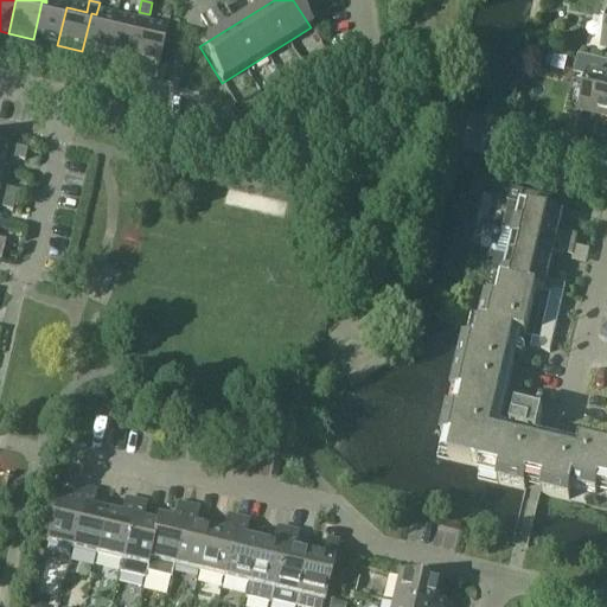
[(66,7),(46,2),(42,1),(33,39),(57,45),(66,7)]
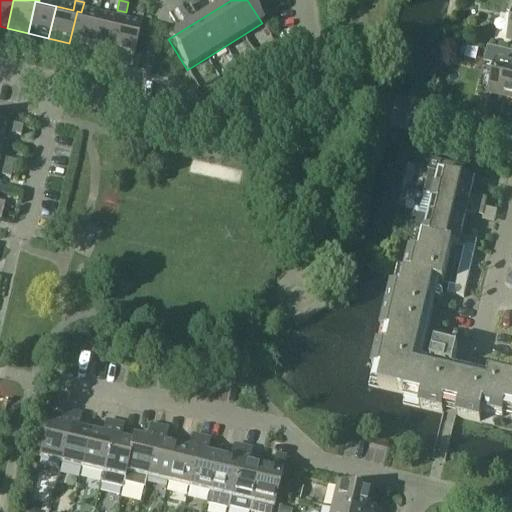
[(187,7),(180,11),(183,17),(190,12),(187,7)]
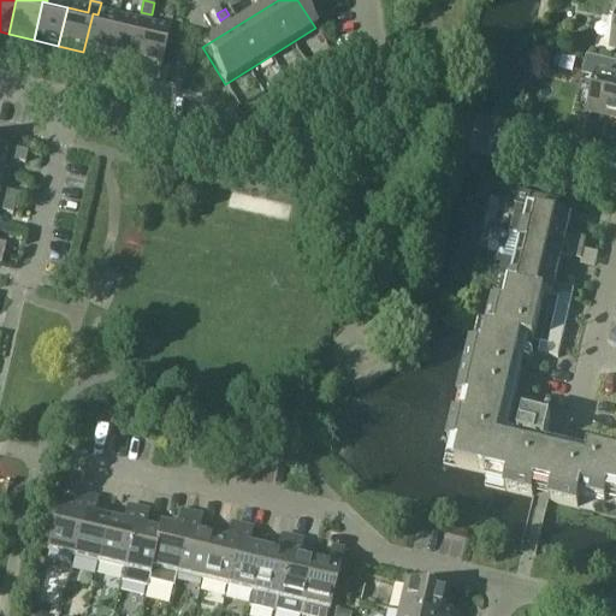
[(118,19),(108,58),(134,64),(143,25),(148,27),(152,15),(141,12),(138,24),(118,19)]
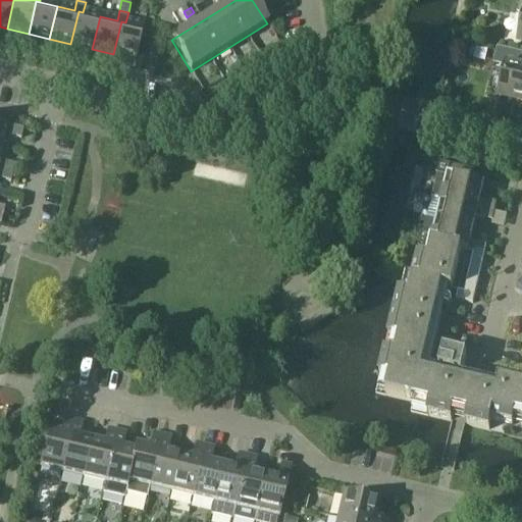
[(92,49),(100,16),(83,12),(79,11),(70,44),(92,49)]
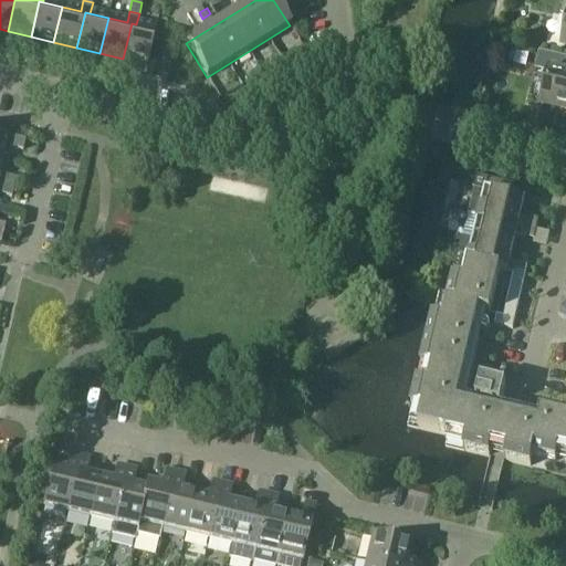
[(202,19),(206,24),(213,20),(210,13),(202,19)]
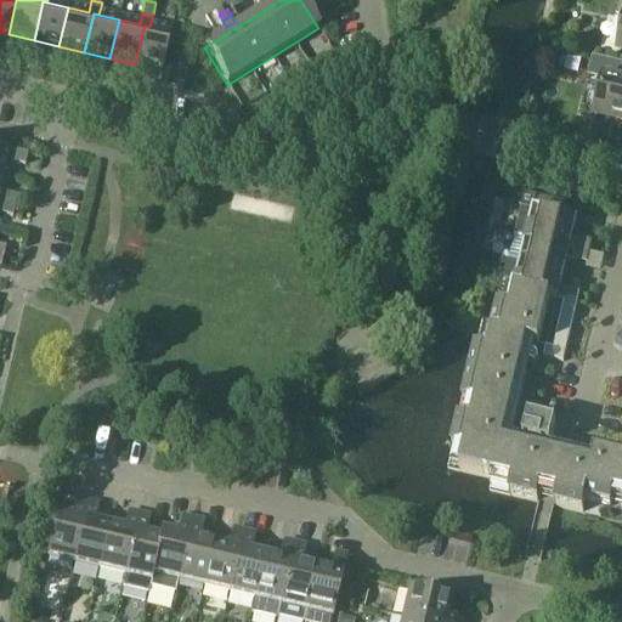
[(214,16),(205,22),(209,29),(218,23),(214,16)]
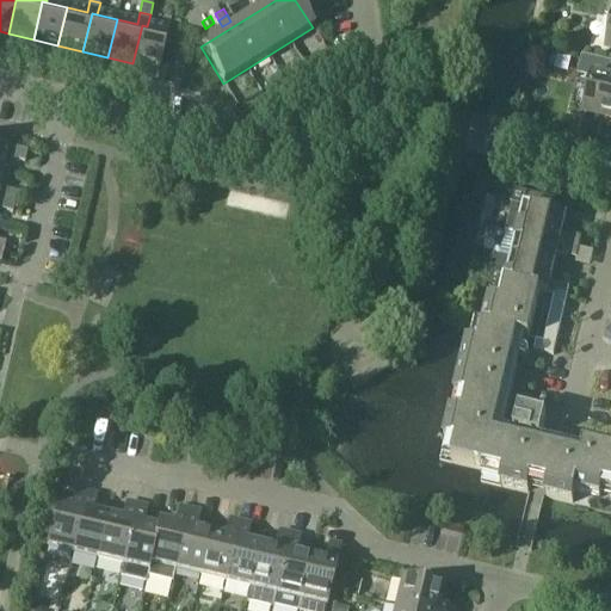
[(205,29),(209,35),(218,29),(214,23),(205,29)]
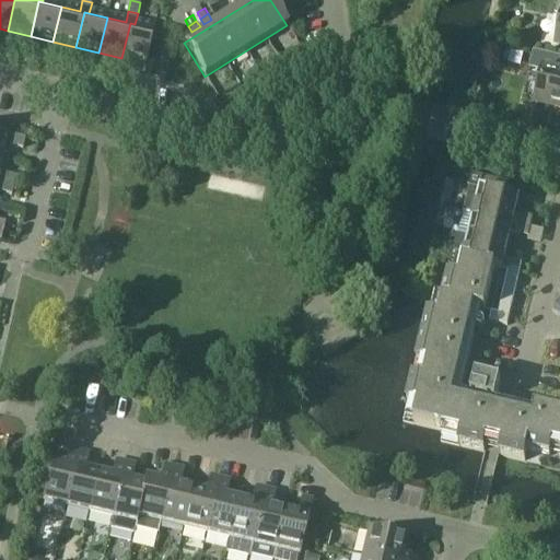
[(154,28),(135,24),(130,23),(121,58),(146,63),(154,28)]
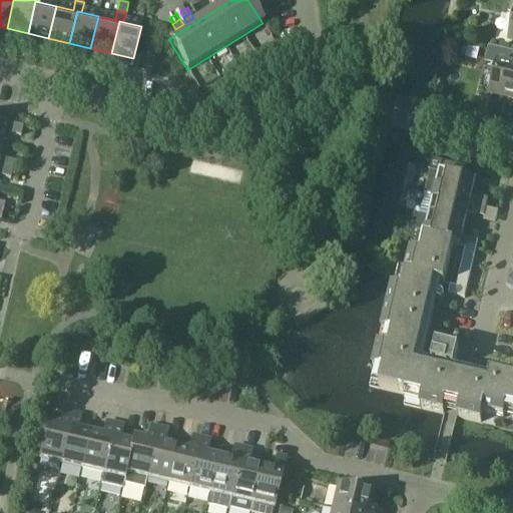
[(512,99),(512,53),(489,48),(485,64),(498,67),(492,94),(512,99)]
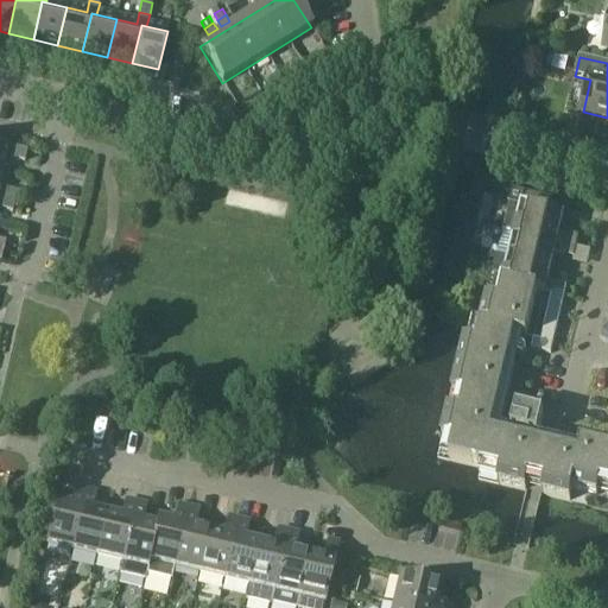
[(25,162),(27,151),(12,147),(10,158),(25,162)]
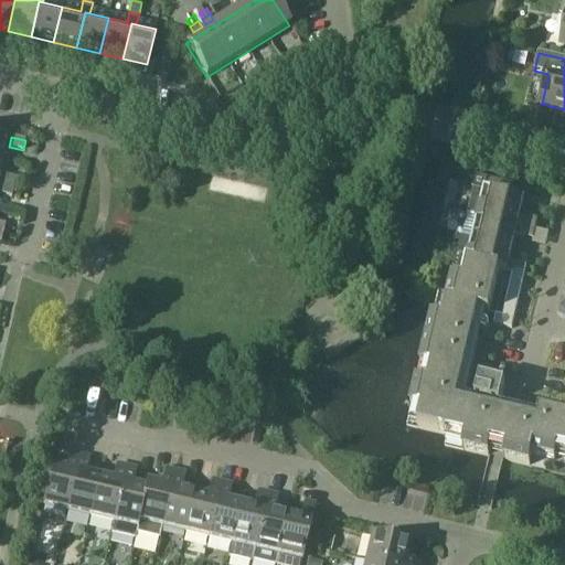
[(0,184),(0,185),(13,189),(16,180),(2,176),(0,184)]
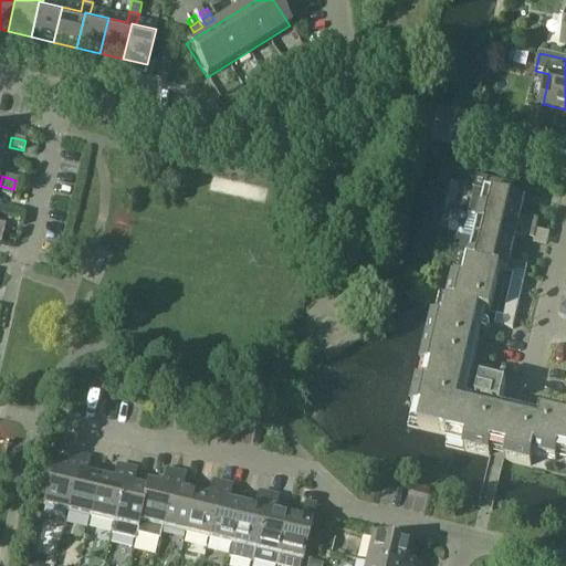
[(523,203),(526,190),(488,180),(480,217),(536,231),(538,221),(521,218),(524,203),(523,203)]
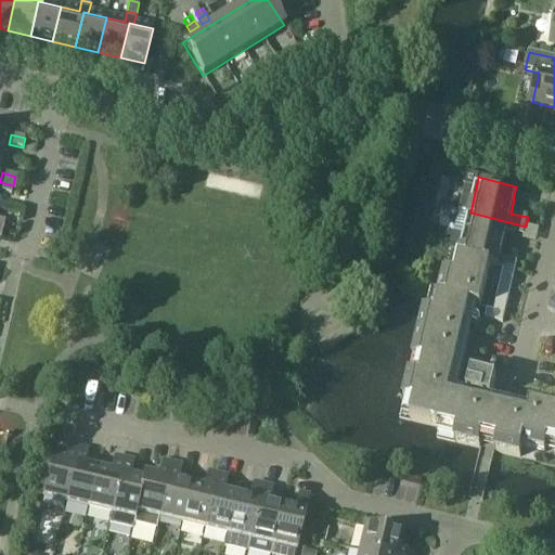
[(13,185),(0,182),(0,192),(11,195),(13,185)]
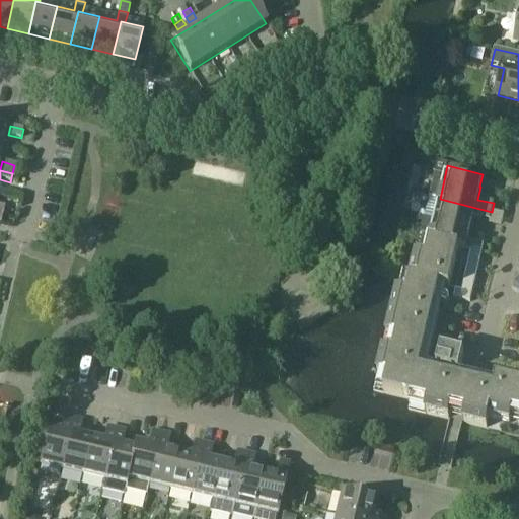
[(492,212),(440,199),(435,221),(470,229),(472,217),(490,221),(492,212)]
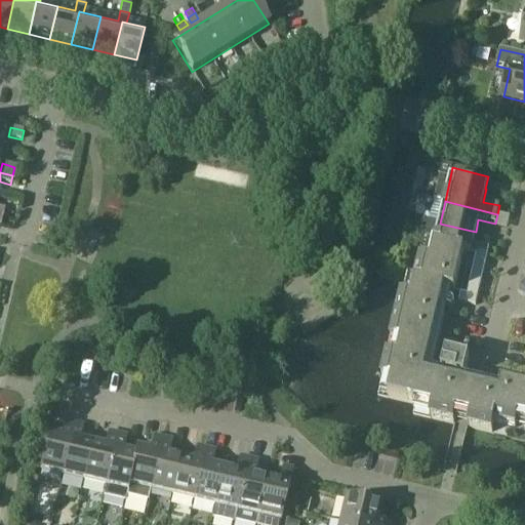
[(476,232),(440,224),(435,244),(434,246),(463,252),(463,253),(476,256),(476,255),(487,257),(489,248),(473,244),(476,232)]
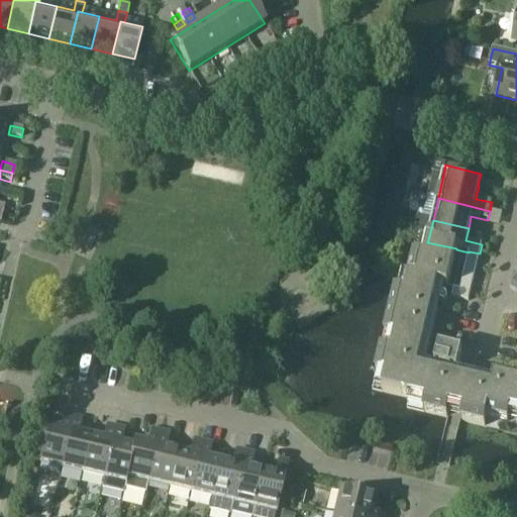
[(452,419),(484,426),(487,417),(516,423),(516,383),(494,378),(491,388),(461,380),(418,370),(437,286),(447,288),(456,248),(427,242),(428,240),(418,238),(409,277),(400,274),(372,390),(409,398),(407,408),(452,419)]
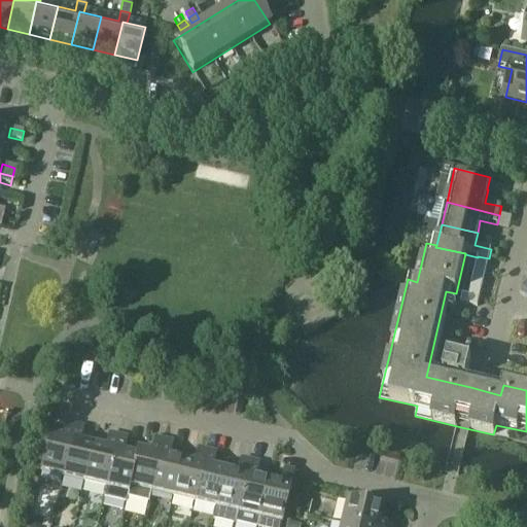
[(478,256),(478,257),(468,296),(462,294),(460,304),(477,308),(489,258),(478,256)]
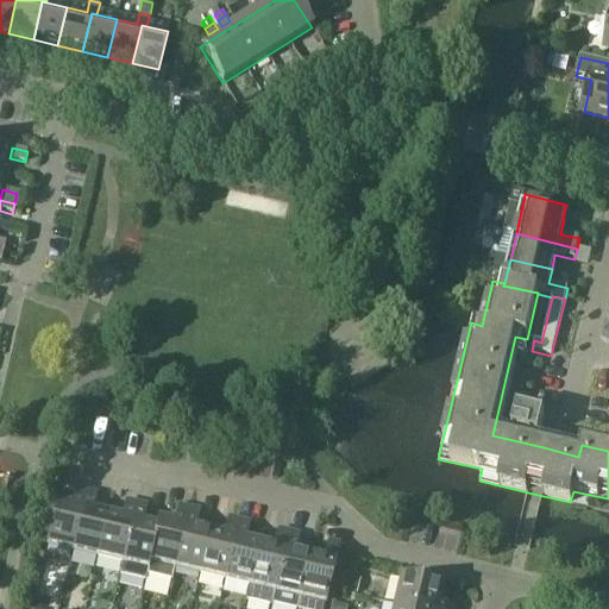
[(539,440),(545,416),(518,410),(512,433),(539,440)]
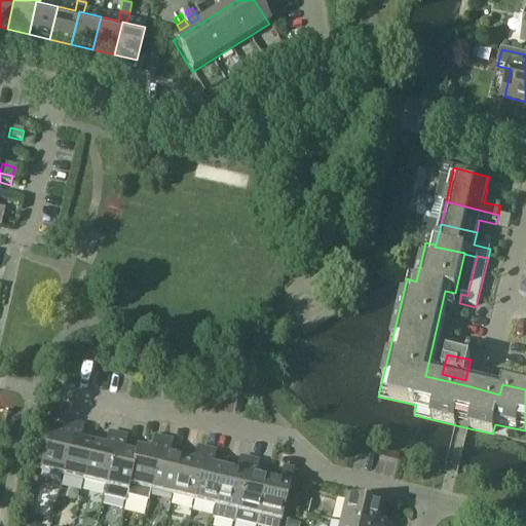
[(48,437),(39,474),(62,479),(74,425),(66,423),(62,440),(48,437)]
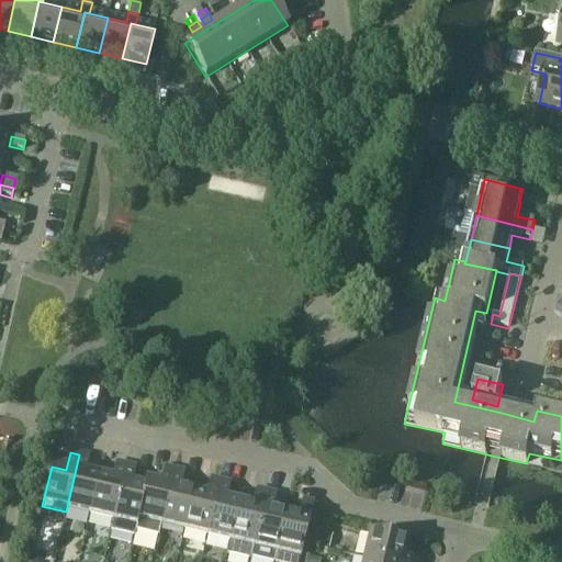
[(79,454),(66,512),(90,517),(99,478),(86,475),(90,457),(79,454)]
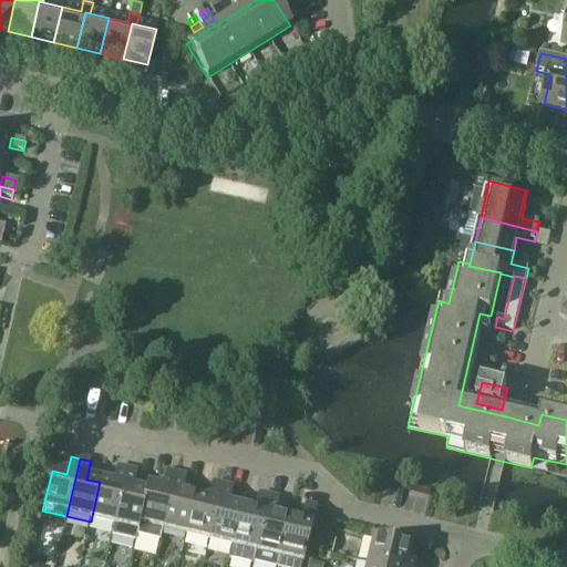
[(100,482),(91,522),(114,527),(127,470),(116,467),(112,485),(100,482)]
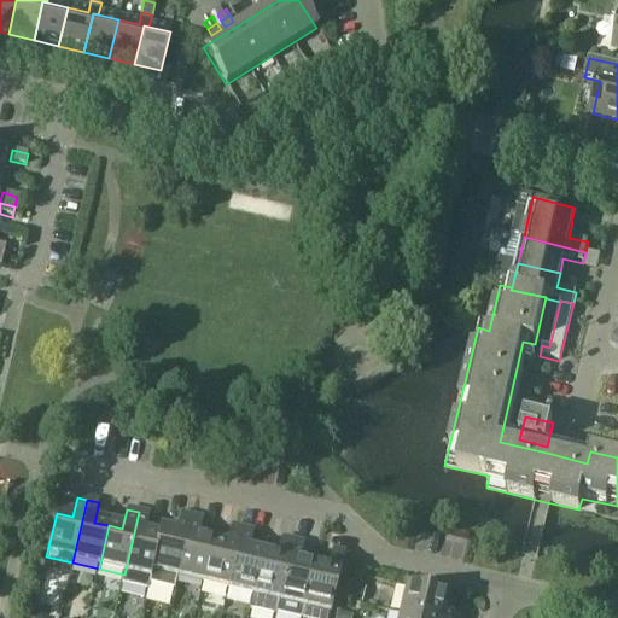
[(139,512),(124,575),(126,575),(123,586),(147,590),(150,581),(151,573),(159,538),(158,537),(144,535),(149,514),(139,512)]
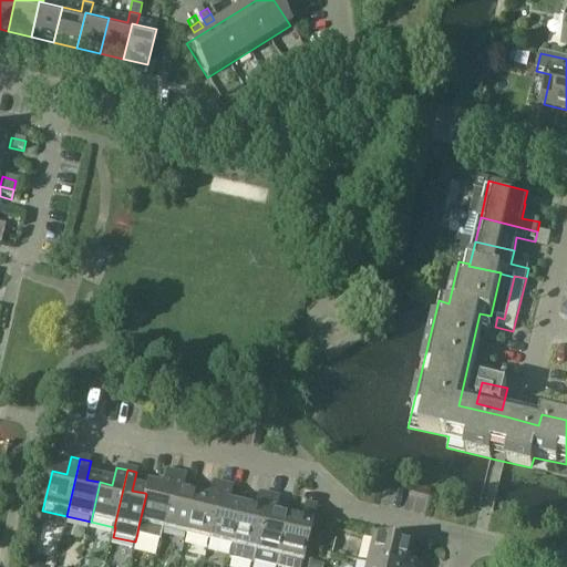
[(138,526),(137,533),(161,538),(162,532),(163,532),(176,474),(165,472),(162,490),(146,486),(145,493),(146,494),(138,526)]
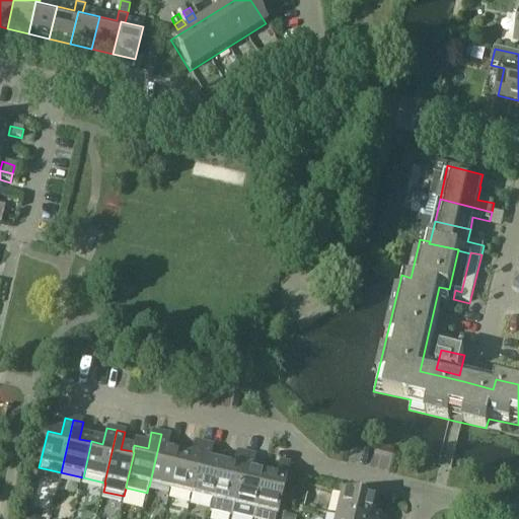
[(161,434),(149,487),(169,492),(178,455),(166,453),(169,436),(161,434)]
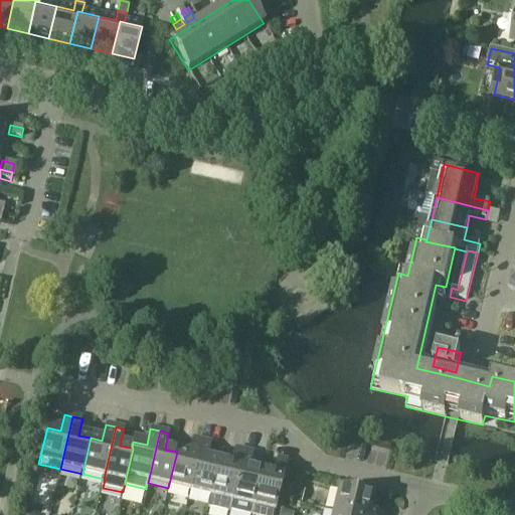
[(177,452),(168,488),(190,493),(201,441),(192,439),(189,455),(177,452)]
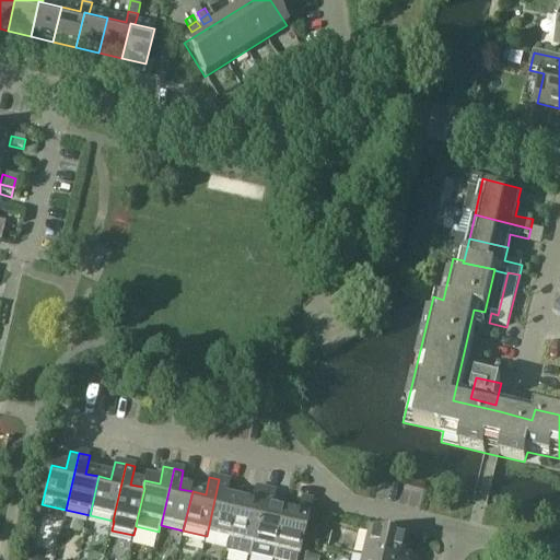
[(219,479),(207,536),(229,541),(238,503),(225,500),(229,482),(219,479)]
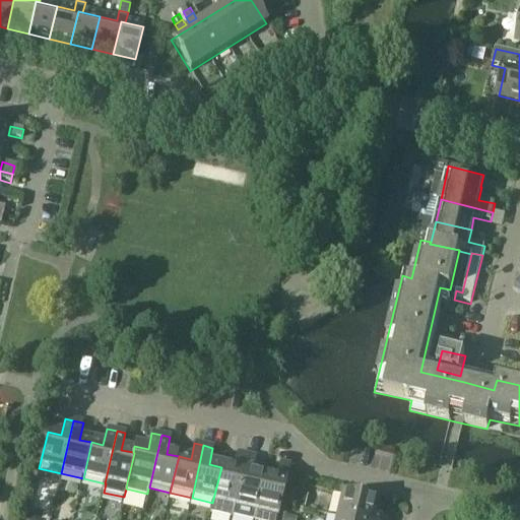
[(221,467),(212,503),(210,514),(232,519),(247,455),(238,453),(234,470),(221,467)]
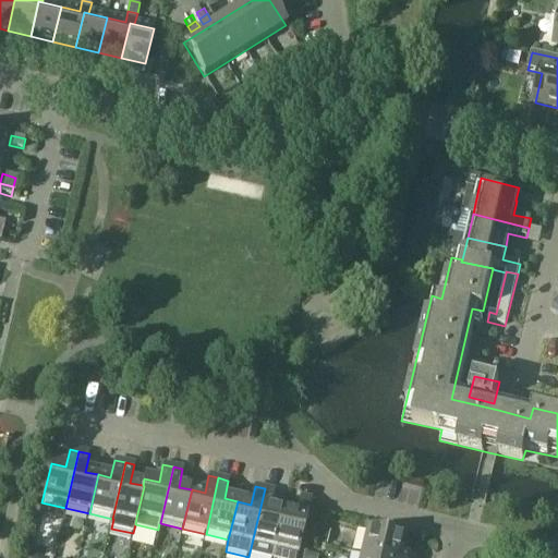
[(254,557),(271,557),(283,512),(270,509),(275,490),(265,488),(249,557),(254,557)]
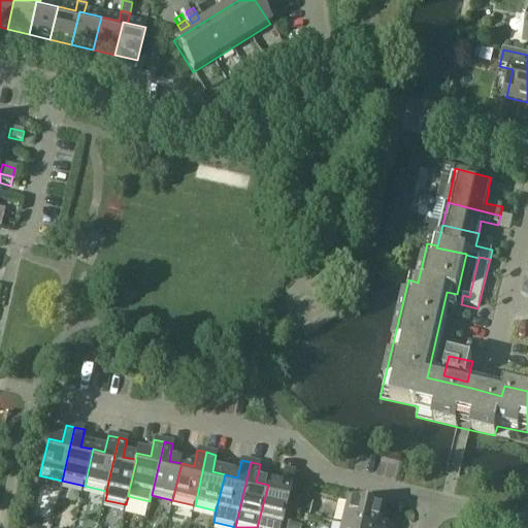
[(282,527),(286,513),(295,473),(285,470),(281,488),(268,485),(257,527),(282,527)]
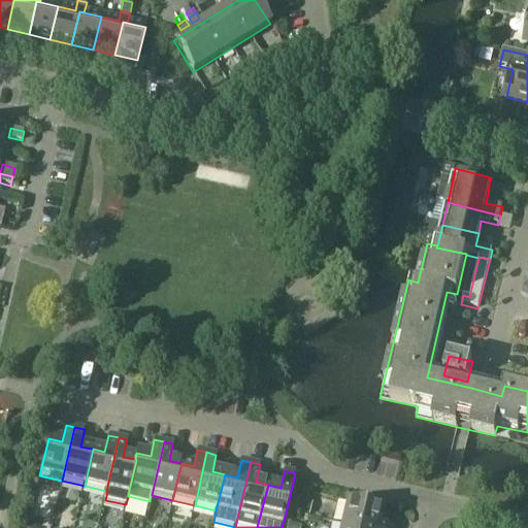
[(299,500),(296,513),(308,517),(311,503),(299,500)]
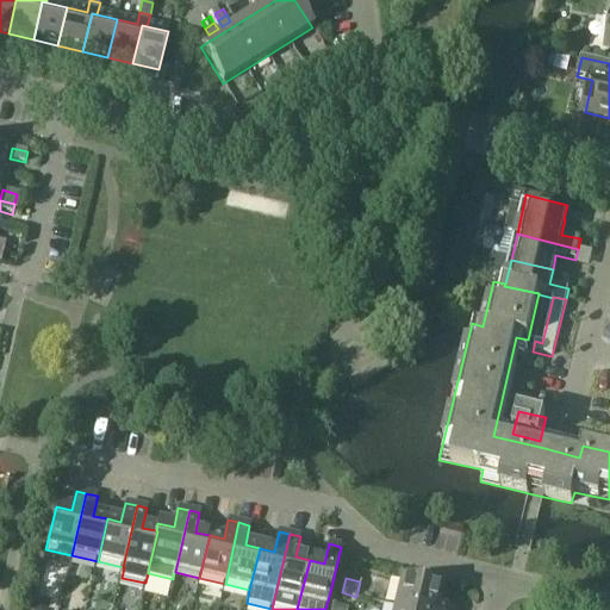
[(442,591),(400,582),(394,607),(406,609),(452,609),(439,607),(442,591)]
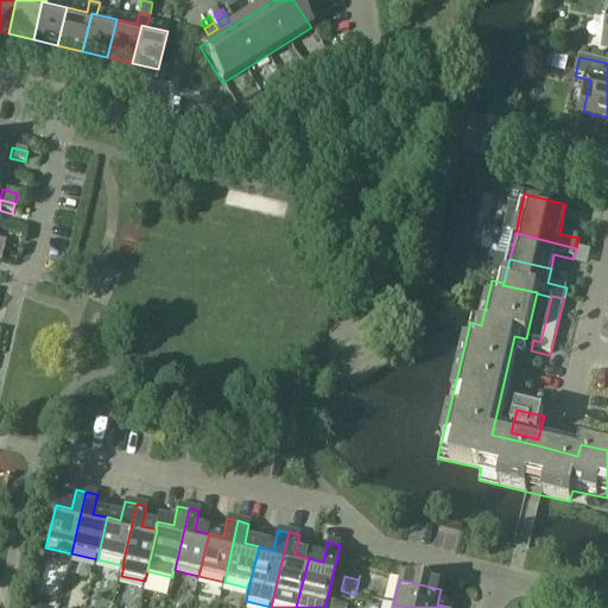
All buildings are outlined.
